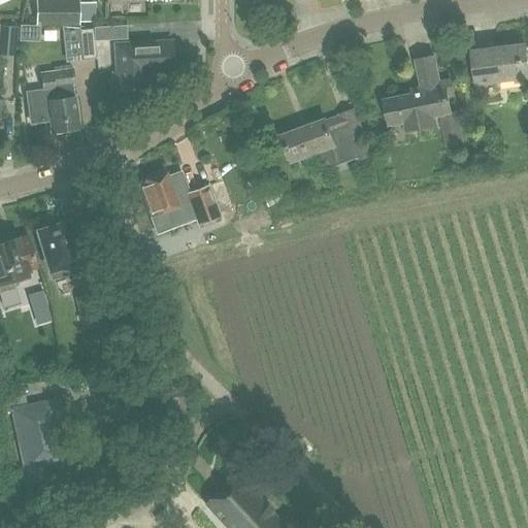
[(36,24),(62,24),(78,25),(78,3),(37,3),(36,24)]
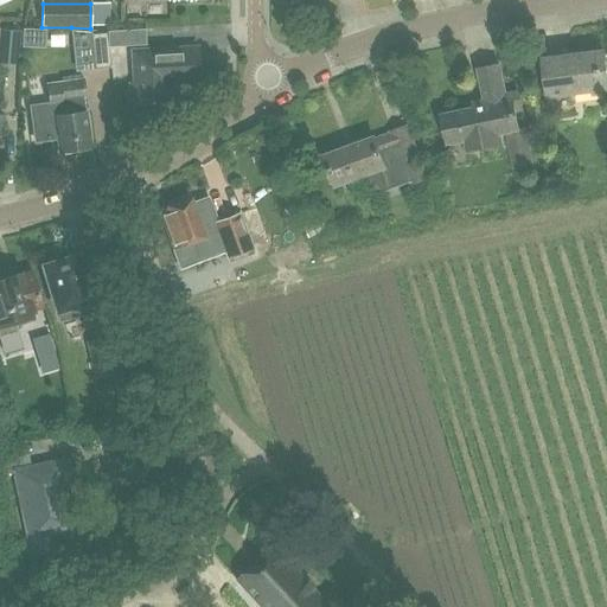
[(25,30),(24,46),(45,48),(46,31),(25,30)]
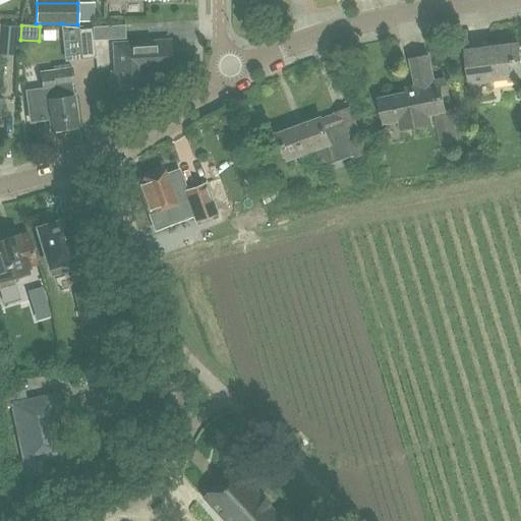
[(94,27),(94,41),(126,40),(126,25),(94,27)]
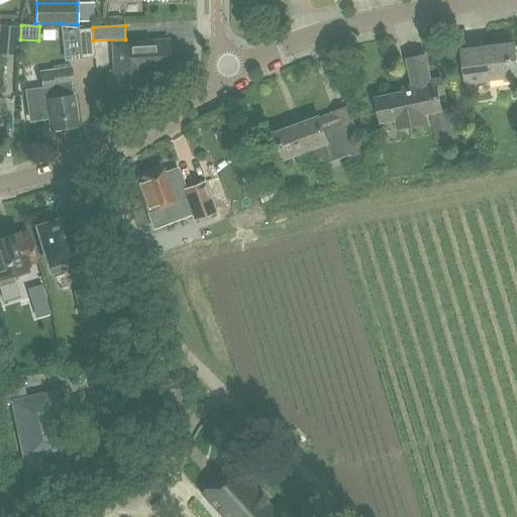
[(95,58),(92,28),(79,30),(82,59),(95,58)]
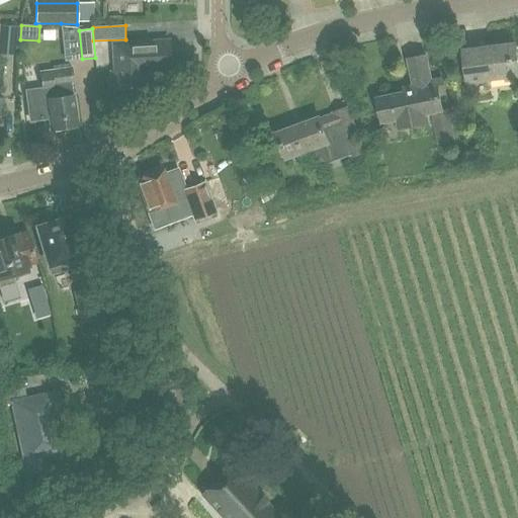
[(113,84),(116,84),(116,88),(130,88),(130,89),(133,89),(133,87),(146,87),(145,72),(171,70),(169,41),(114,44),(115,72),(112,72),(113,84)]
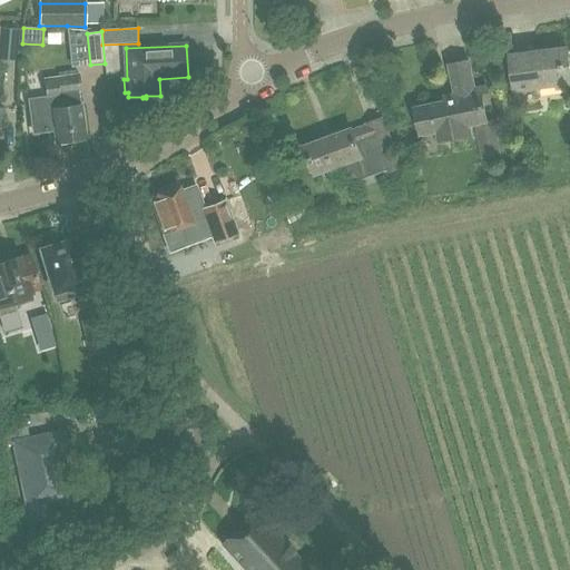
[(5,69),(25,68),(22,47),(3,48),(5,69)]
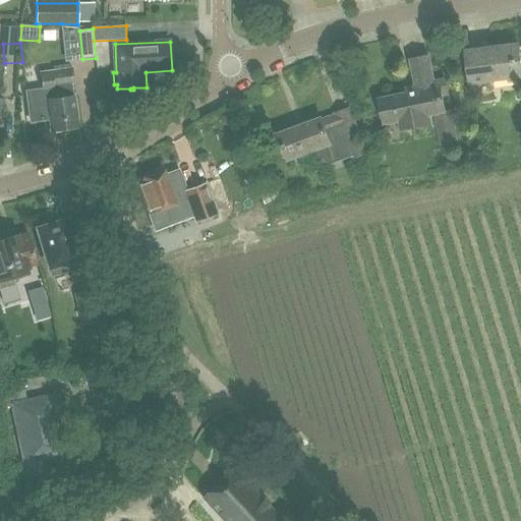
[(520,77),(520,57),(519,44),(467,51),(471,83),(520,77)]
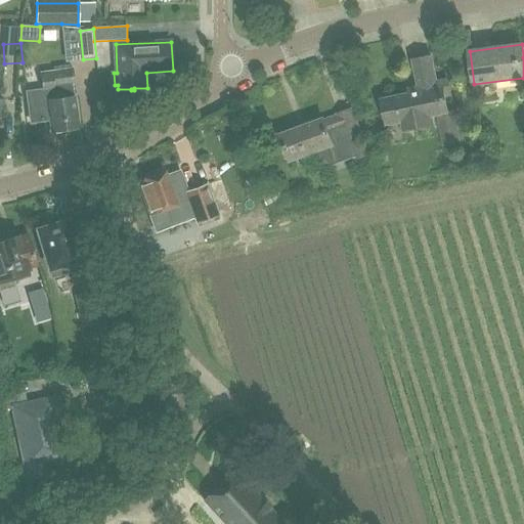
[(404,131),(434,125),(433,118),(438,117),(443,144),(460,141),(455,119),(450,120),(445,96),(451,94),(448,79),(437,81),(432,56),(413,59),(421,93),(382,101),(387,126),(403,123),(404,131)]
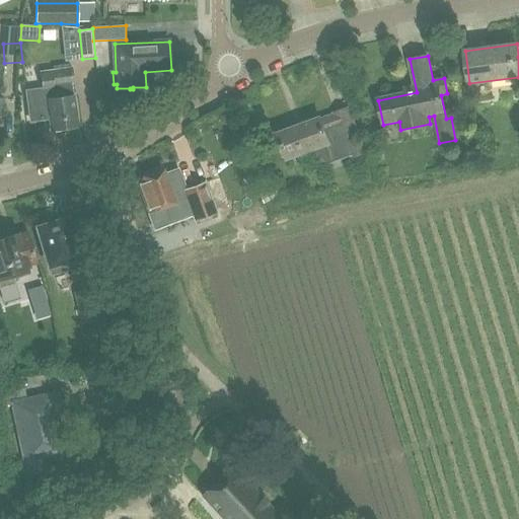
[(71,69),(41,73),(43,87),(24,89),(29,123),(51,120),(52,131),(79,127),(74,96),(72,83),(73,83),(71,69)]
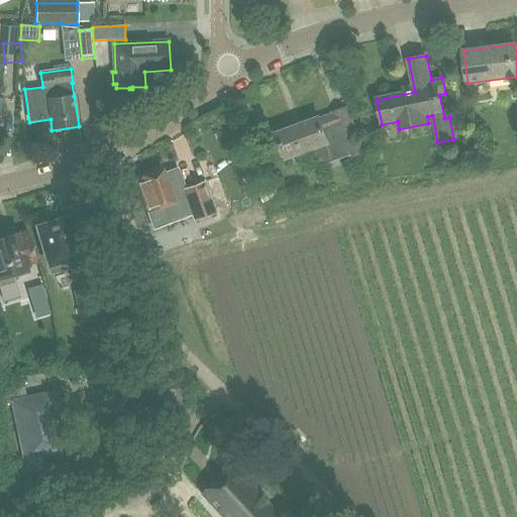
[(349,156),(350,158),(365,152),(347,108),(334,113),(335,115),(321,120),(320,118),(278,133),(287,159),(315,148),(322,167),(349,156)]
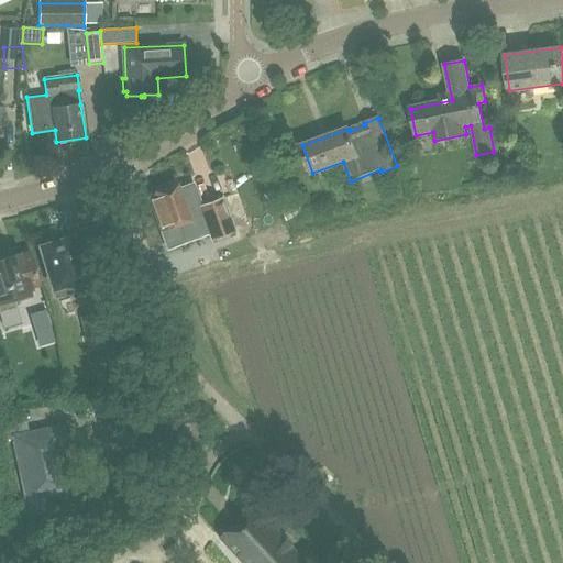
[(151,196),(168,245),(185,239),(180,225),(190,221),(185,203),(188,202),(183,187),(179,188),(178,186),(151,196)]
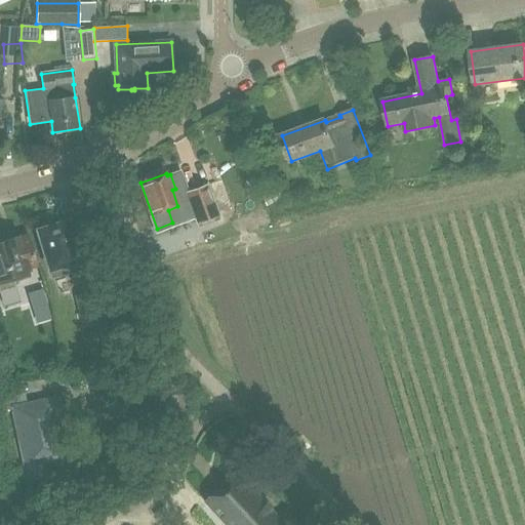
[(208,187),(188,194),(198,225),(219,217),(208,187)]
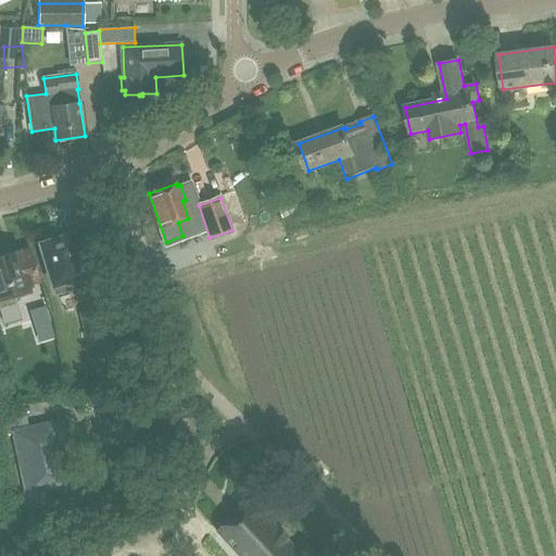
[(41,244),(57,293),(88,283),(84,272),(91,269),(85,250),(77,252),(73,235),(41,244)]
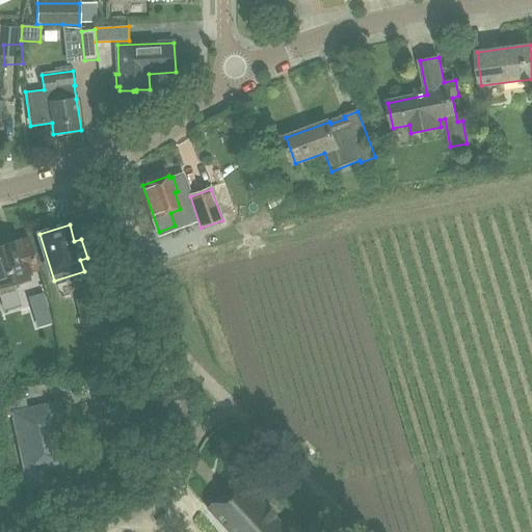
[(29,272),(37,270),(38,270),(29,238),(27,239),(28,239),(19,242),(19,240),(5,244),(4,240),(0,241),(0,296),(17,291),(16,287),(32,282),(29,272)]
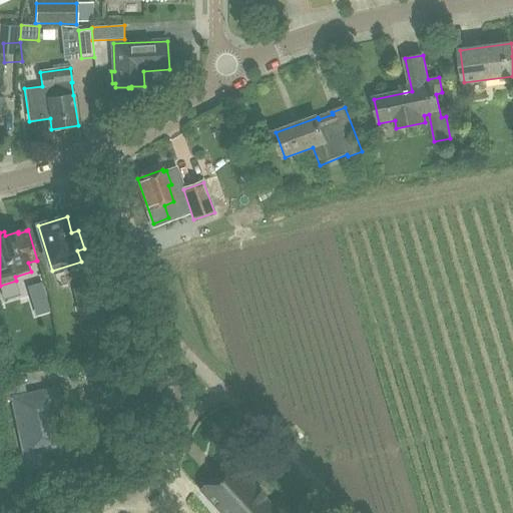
[(99,284),(74,290),(81,321),(105,316),(99,284)]
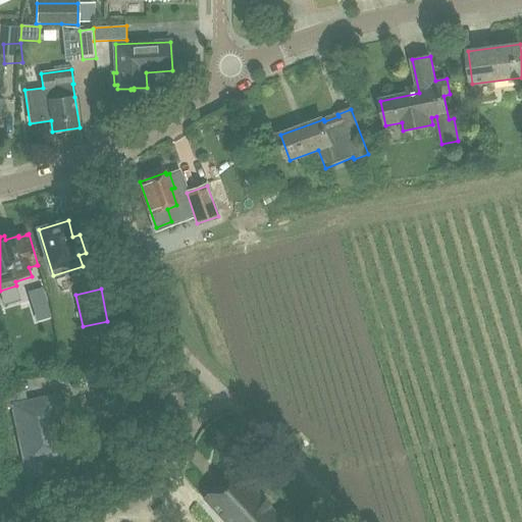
[(10,381),(1,383),(5,404),(14,402),(10,381)]
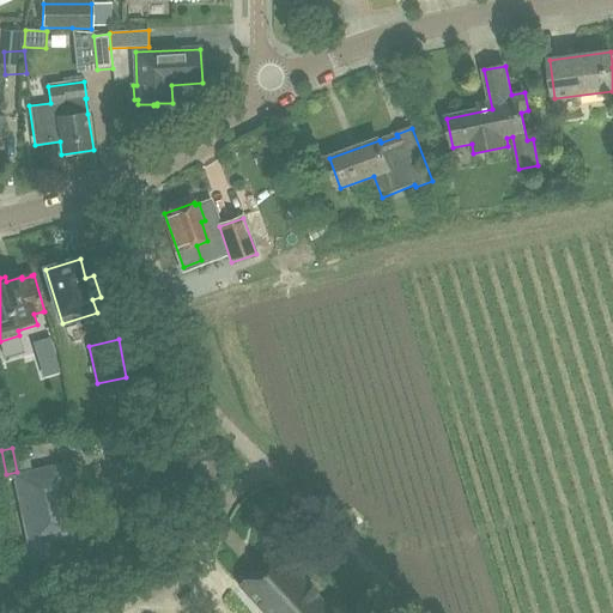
[(71,490),(66,466),(17,477),(31,541),(73,533),(64,491),(71,490)]
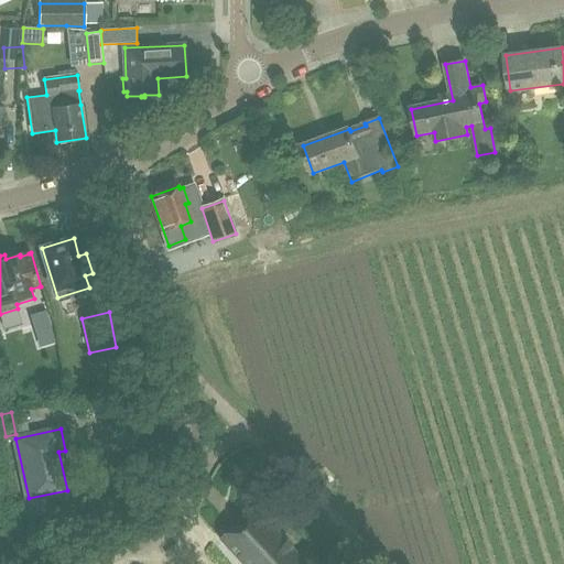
[(255,507),(219,539),(242,563),(321,563),(313,555),(305,562),(255,507)]
